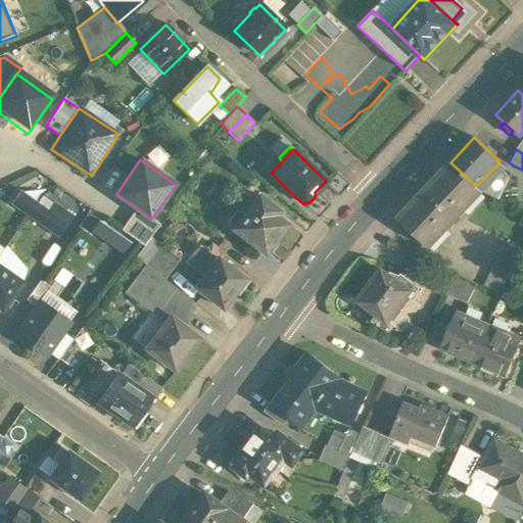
[(450,162),(397,219),(428,247),(482,191),(480,190),(476,186),(450,162)]
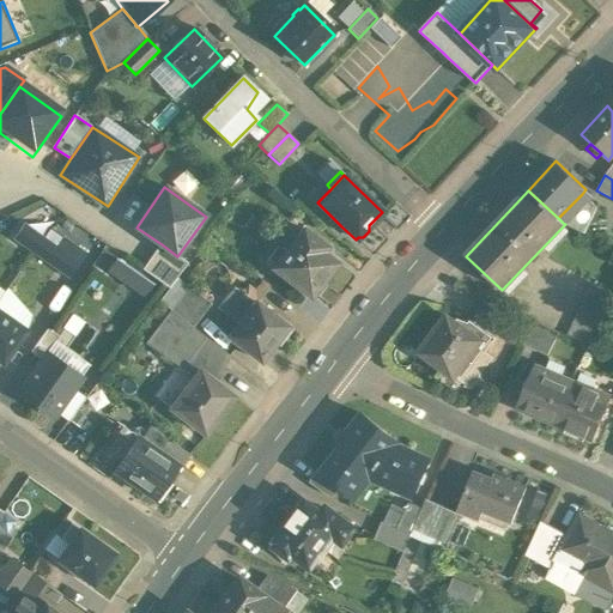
[(595,216),(578,207),(586,198),(582,194),(558,218),(563,223),(565,224),(586,235),(595,216)]
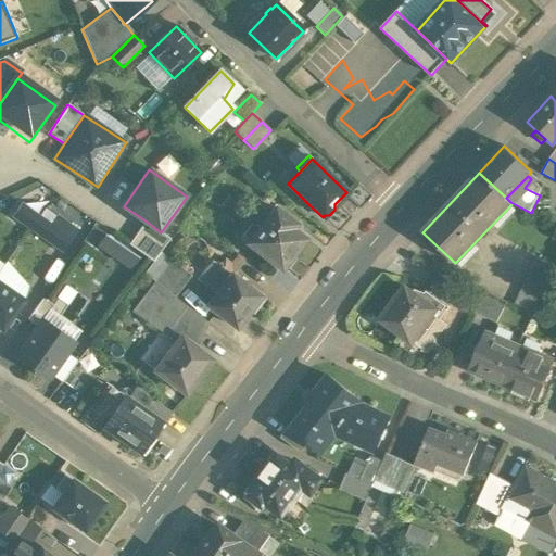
[(310,205),(301,197),(298,201),(306,210),(310,205)]
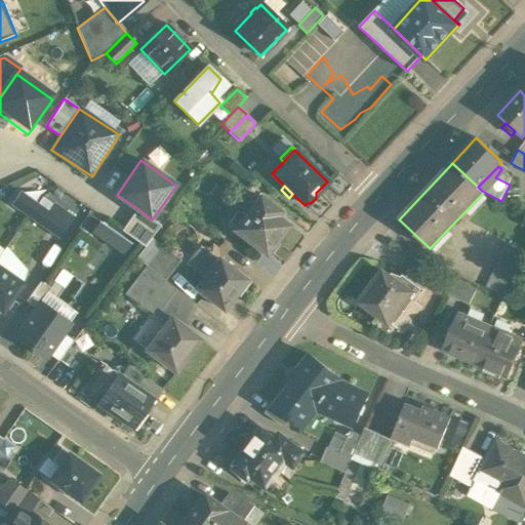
[(37,204),(19,193),(10,205),(28,217),(37,204)]
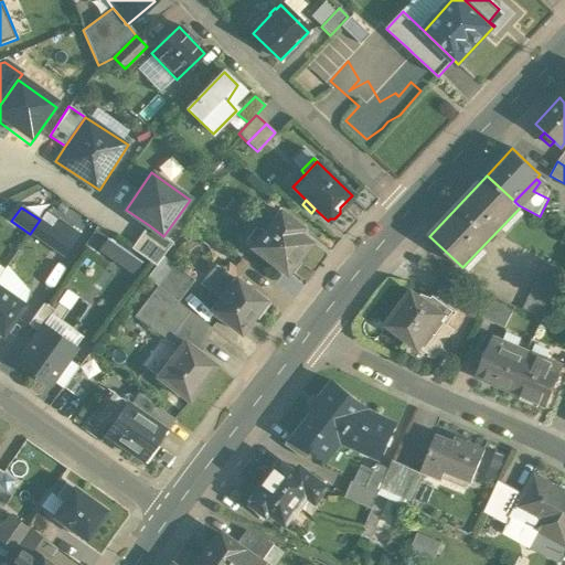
[(300,228),(278,212),(263,233),(251,247),(286,275),(288,270),(291,274),(300,263),(297,259),(309,243),(297,233),(300,228)]
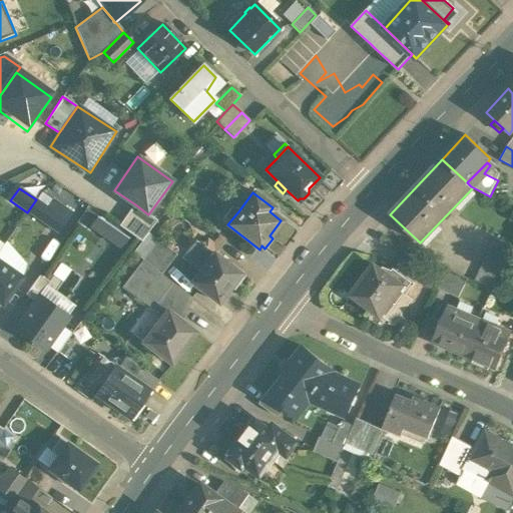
[(46,206),(36,199),(27,212),(44,223),(52,211),(46,206)]
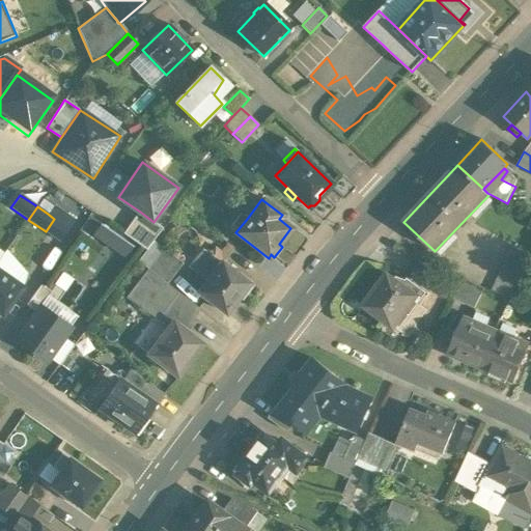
[(74,222),(53,206),(48,214),(54,219),(46,231),(60,242),(74,222)]
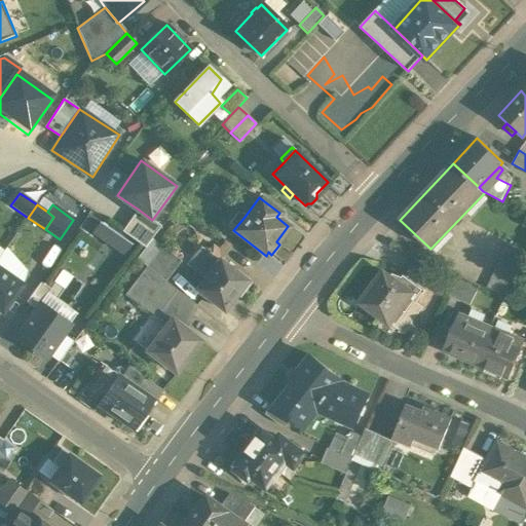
[(139,210),(122,232),(144,248),(160,225),(152,220),(139,210)]
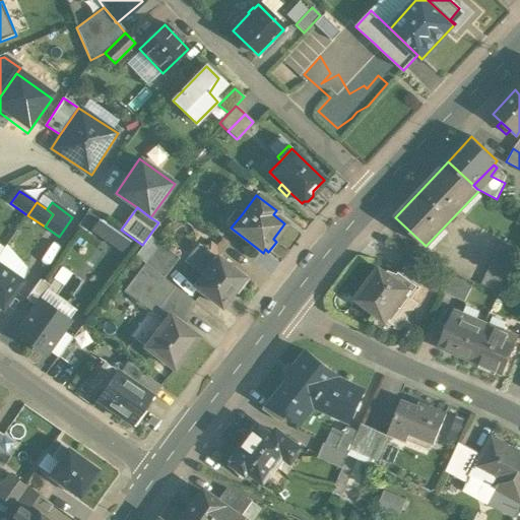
[(235,209),(224,222),(231,228),(242,214),(235,209)]
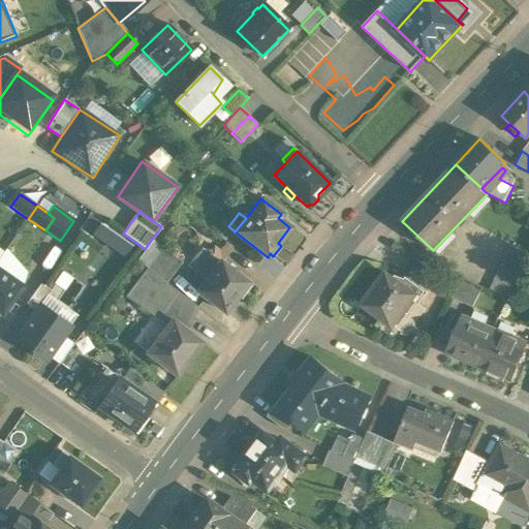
[(208,252),(219,260),(230,246),(219,237),(208,252)]
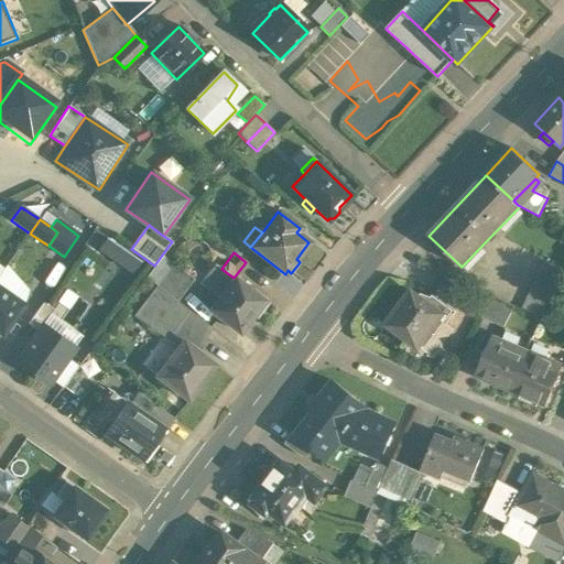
[(563,271),(545,261),(521,310),(545,321),(563,282),(563,271)]
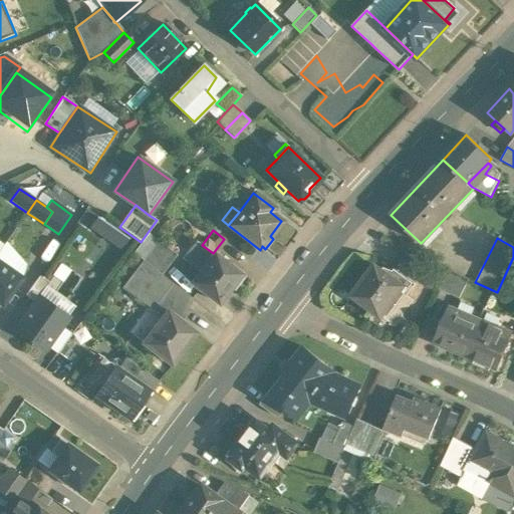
[(177,255),(158,240),(142,260),(161,275),(177,255)]
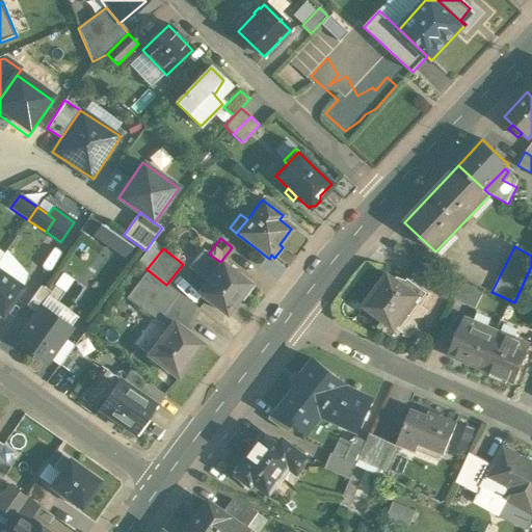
[(208,278),(220,262),(209,254),(204,249),(191,266),(208,278)]
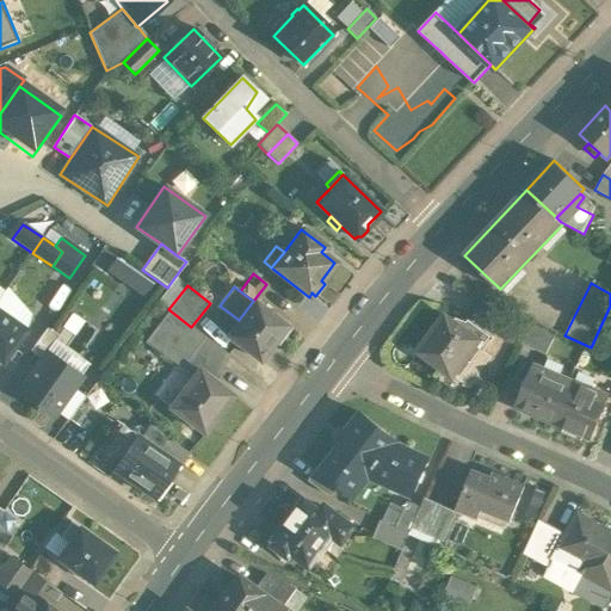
[(505,307),(481,296),(474,312),(498,322),(505,307)]
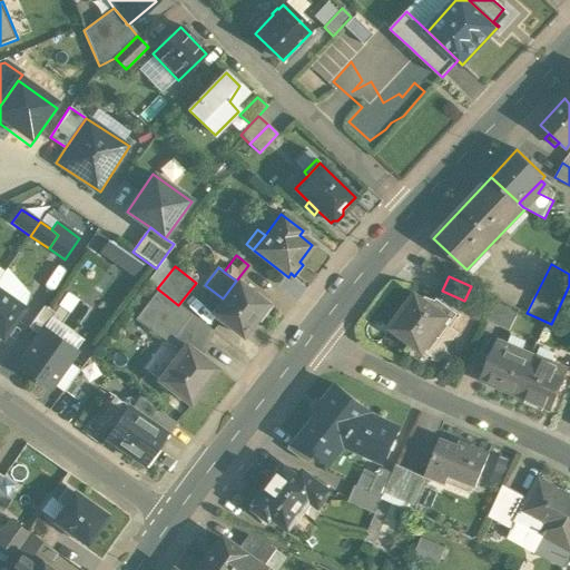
[(271,306),(236,281),(223,298),(212,313),(242,336),(255,320),(259,322),(271,306)]
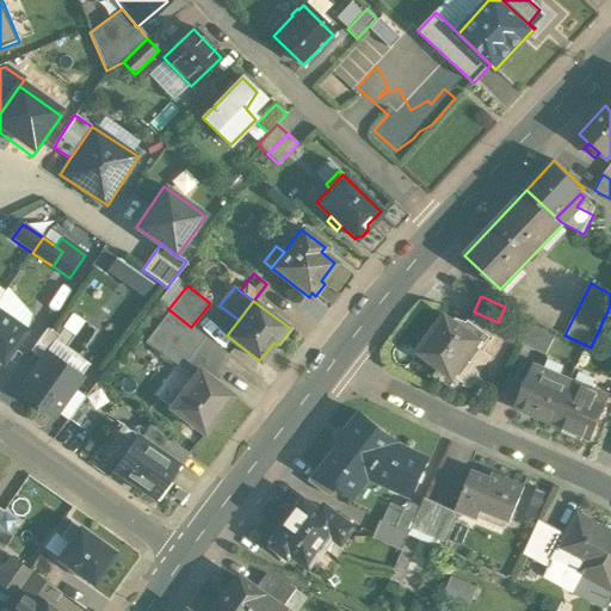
[(25,329),(0,312),(0,362),(1,363),(25,329)]
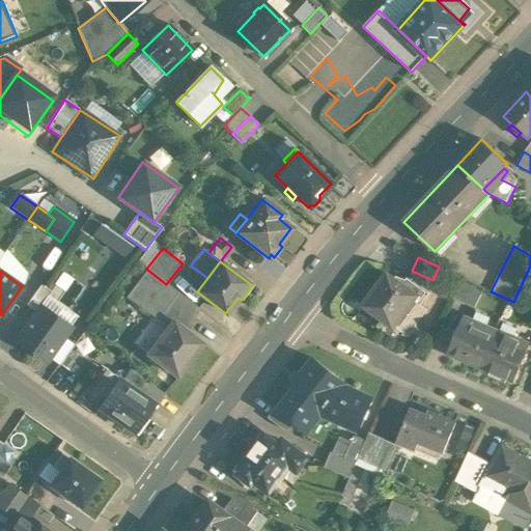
[(396,281),(386,274),(363,305),(393,328),(421,290),(420,289),(408,280),(411,276),(410,275),(403,283),(396,281)]
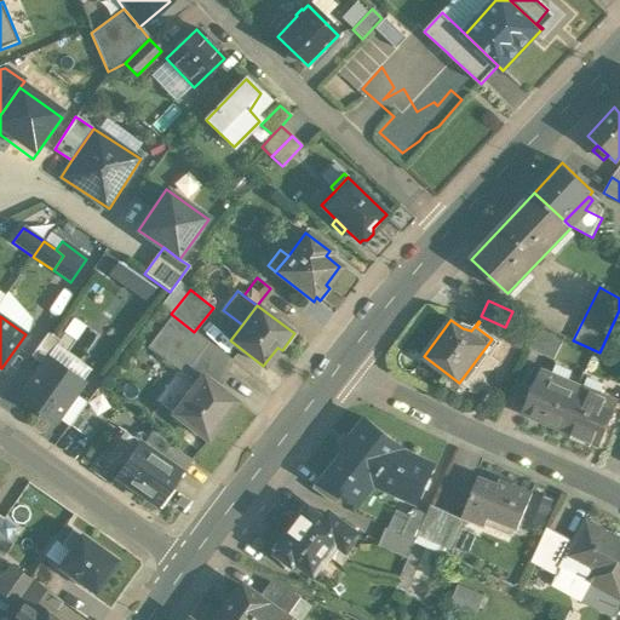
[(494,333),(480,322),(476,327),(491,338),(494,333)]
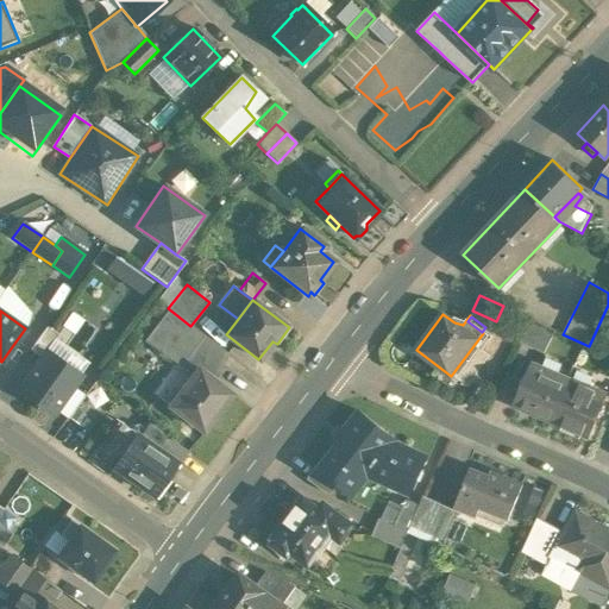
[(531,319),(520,343),(544,355),(556,331),(531,319)]
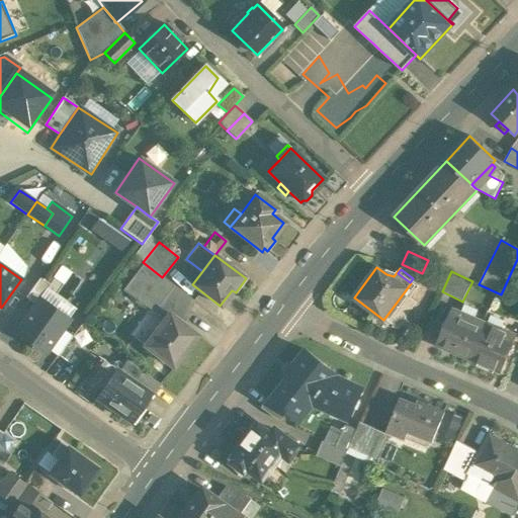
[(26,297),(36,305),(39,299),(50,286),(39,279),(26,297)]
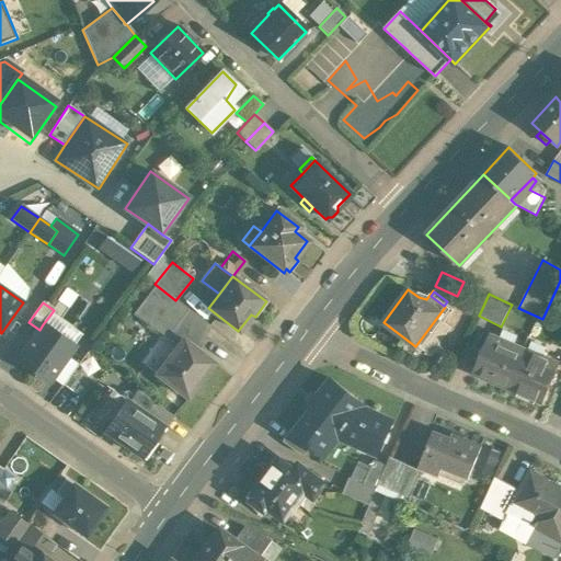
[(189,309),(167,336),(179,345),(183,340),(192,347),(208,325),(189,309)]
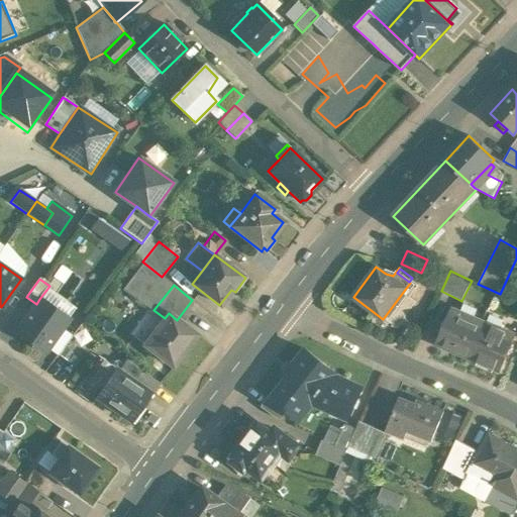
[(43,352),(68,318),(39,299),(36,304),(15,333),(43,352)]
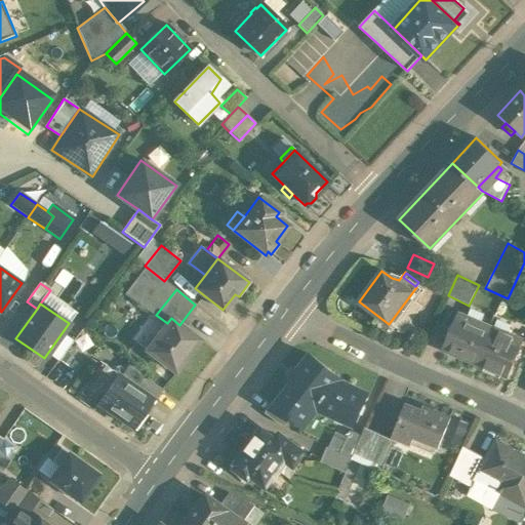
[(481,323),(458,314),(443,349),(480,364),(492,333),(479,328),(481,323)]
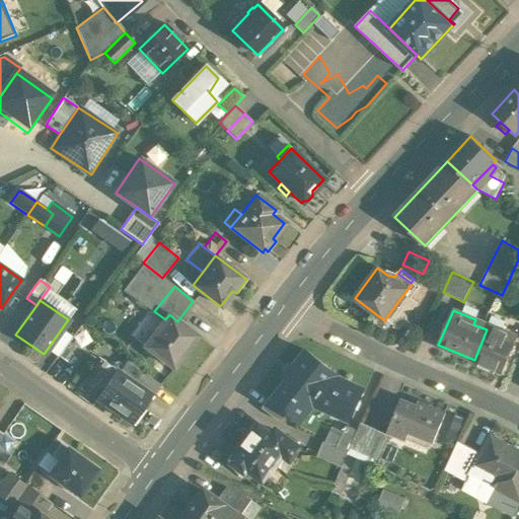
[(165,319),(145,346),(172,367),(197,336),(177,321),(169,314),(165,319)]
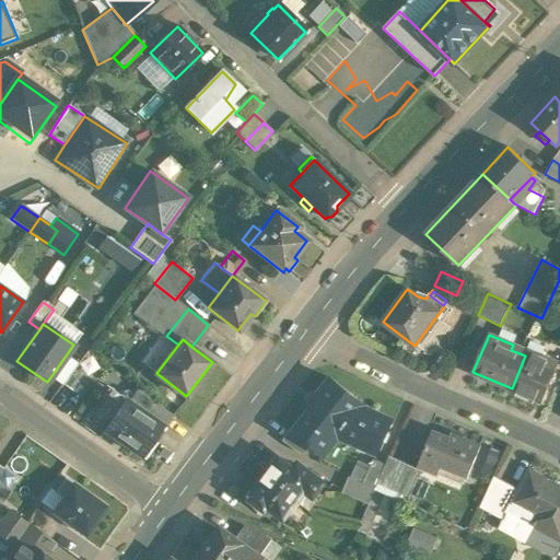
[(558,363),(527,351),(525,356),(512,388),(541,403),(558,363)]
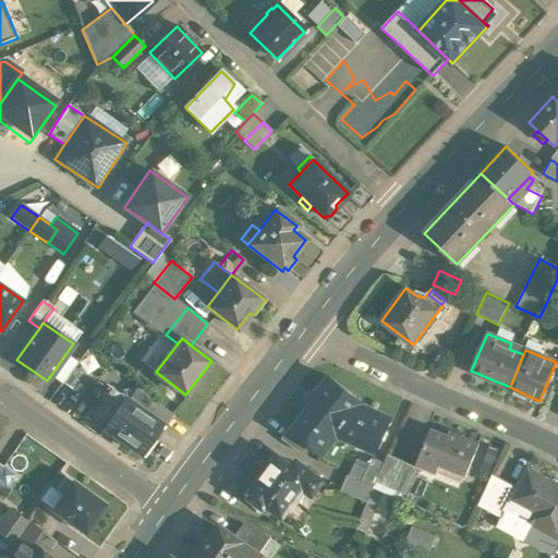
[(329,377),(317,395),(313,391),(305,402),(308,405),(290,429),(290,431),(307,444),(323,456),(338,435),(361,405),(362,402),(329,377)]
